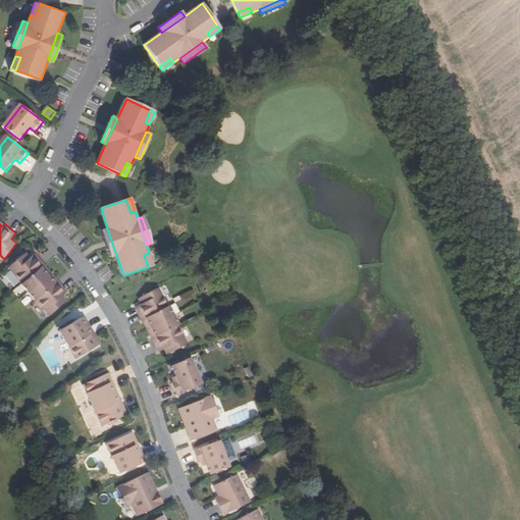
[(111,257),(116,255),(107,228),(102,230),(111,257)]
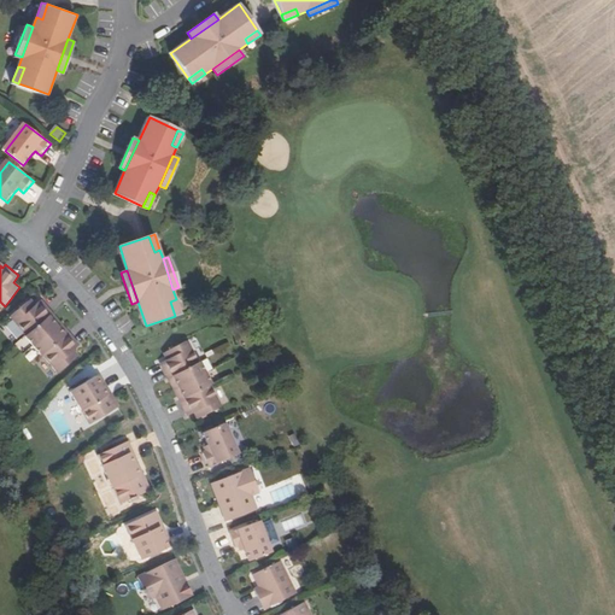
[(42,355),(44,355),(46,357),(59,372),(77,357),(72,350),(80,345),(72,337),(69,332),(65,334),(58,324),(51,316),(54,314),(50,308),(42,299),(35,305),(30,299),(12,315),(23,328),(28,333),(25,334),(34,344),(42,355)]
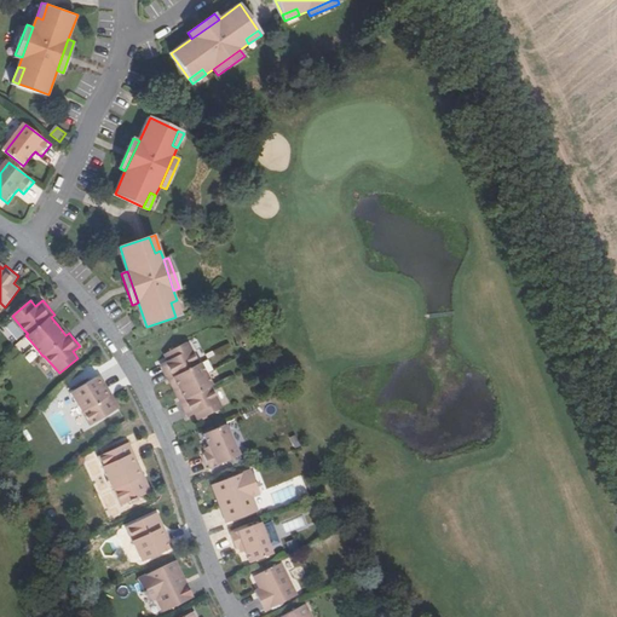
[(171,303),(176,317),(182,315),(177,300),(171,303)]
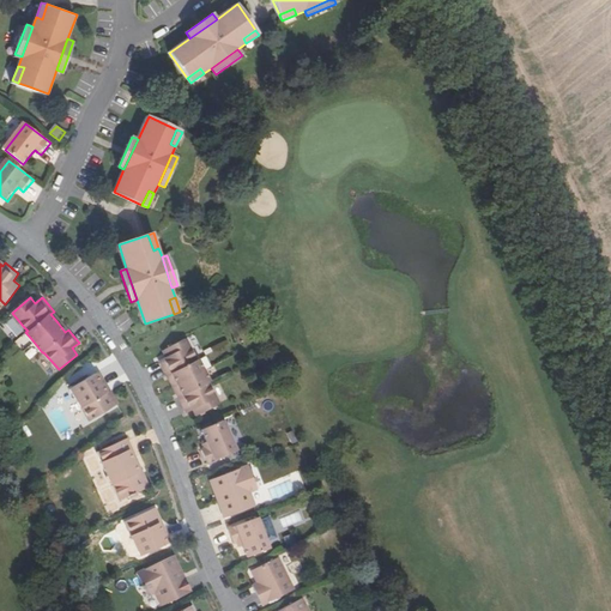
[(61,320),(54,312),(50,314),(58,322),(61,320)]
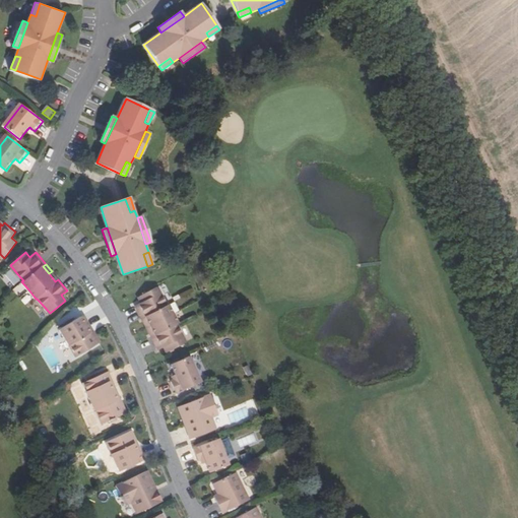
[(55,281),(58,279),(52,271),(49,273),(55,281)]
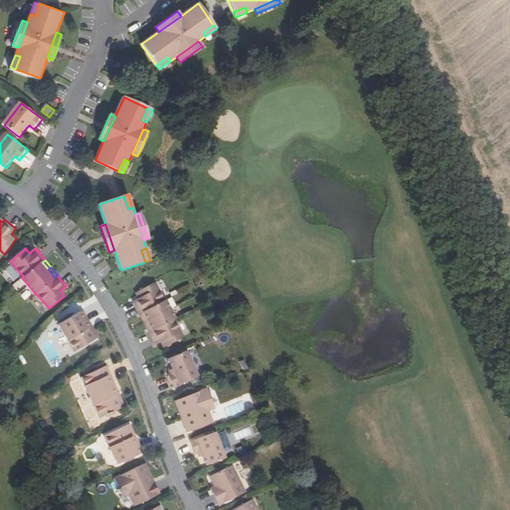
[(151,333),(154,339),(158,345),(165,341),(168,346),(185,338),(179,326),(176,320),(178,319),(173,310),(168,301),(166,302),(163,295),(157,284),(140,293),(142,298),(135,302),(138,308),(141,314),(145,313),(150,322),(155,331),(151,333)]
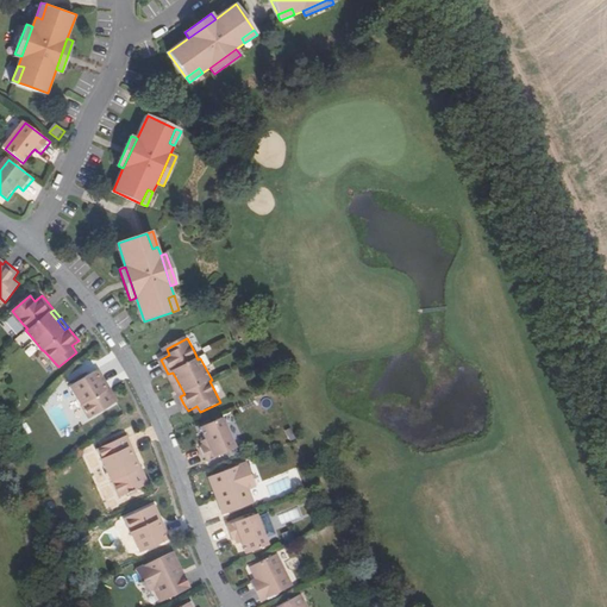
[(116,401),(104,382),(107,380),(100,367),(72,385),(92,417),(116,401)]
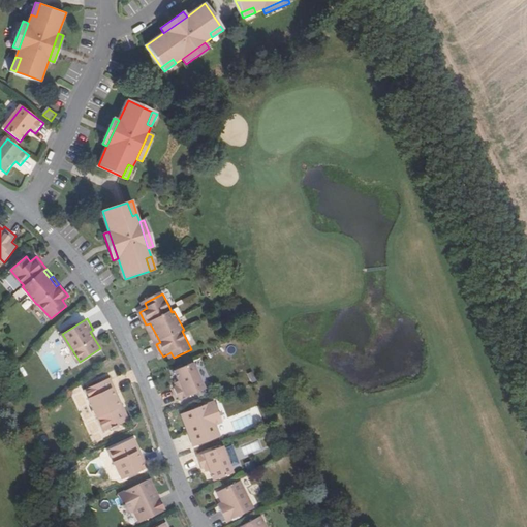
[(155,333),(150,323),(146,324),(151,335),(155,333)]
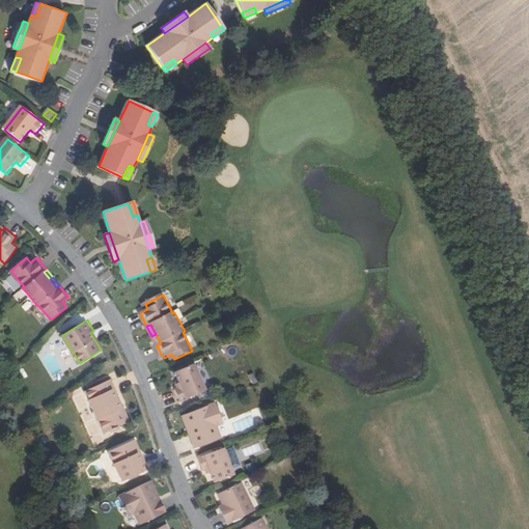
[(90,333),(101,350),(104,347),(93,331),(90,333)]
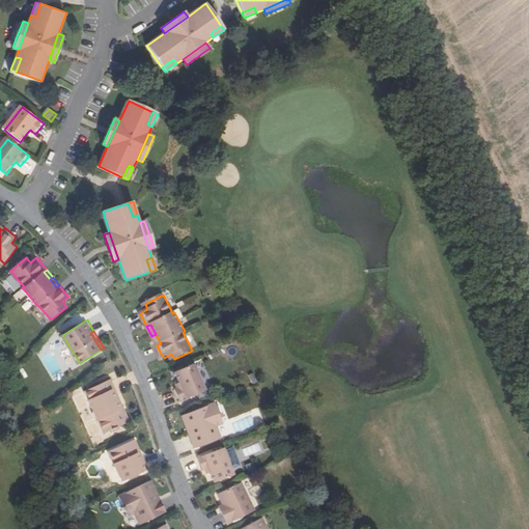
[(156,334),(151,336),(157,345),(161,343),(156,334)]
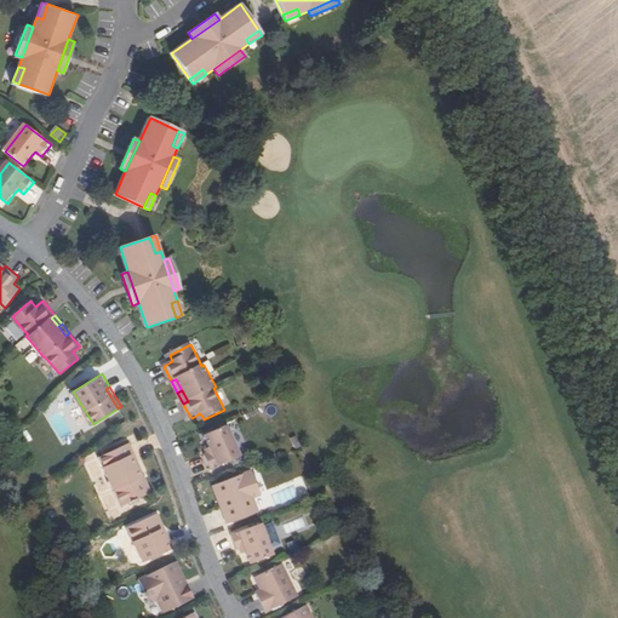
[(241,457),(229,427),(207,435),(211,446),(213,451),(209,453),(206,455),(211,469),(241,457)]
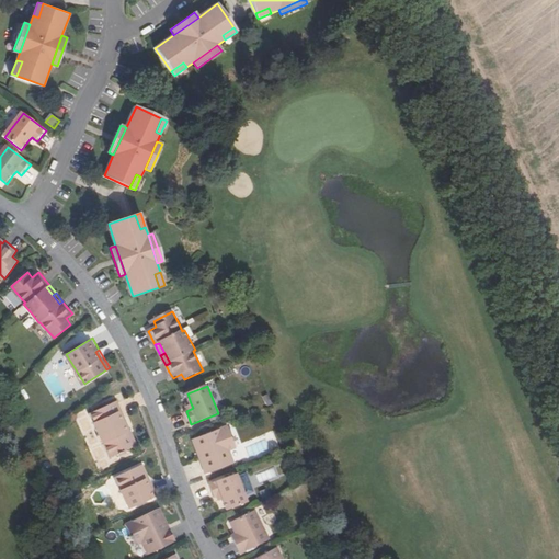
[(25,388),(18,391),(23,400),(30,396),(25,388)]
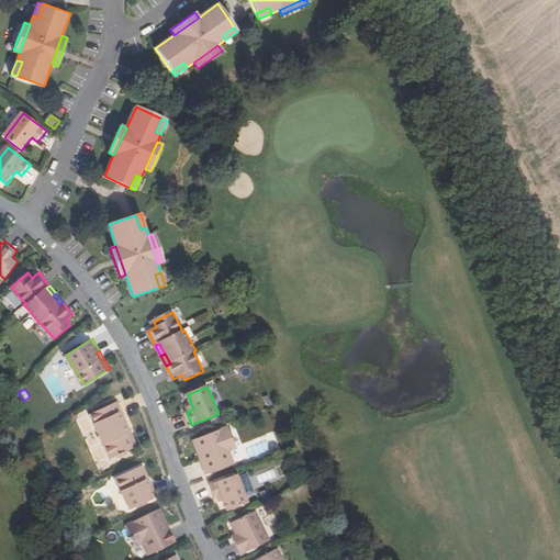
[(134,447),(122,418),(125,417),(119,401),(91,414),(110,457),(134,447)]
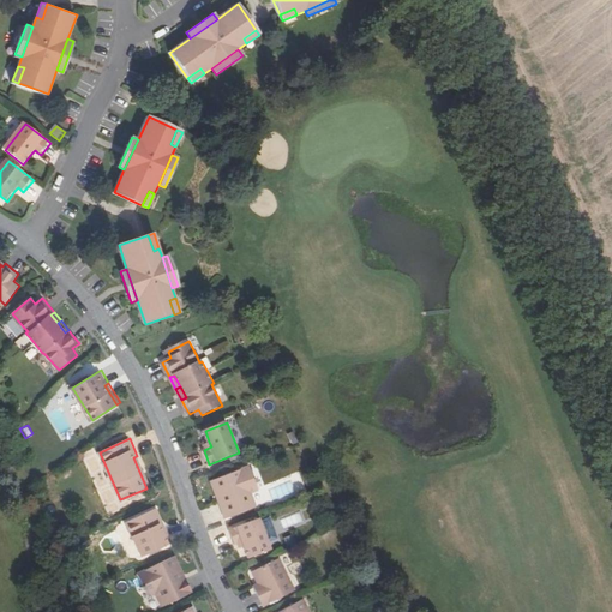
[(133,457),(147,489),(150,486),(137,456),(133,457)]
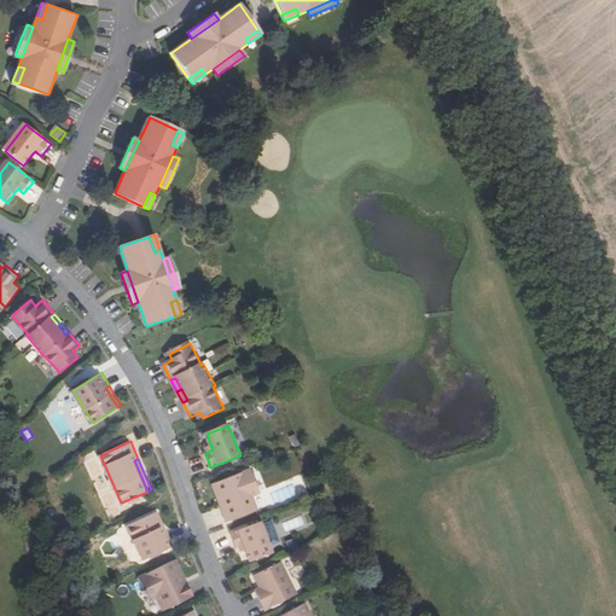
[(257,483),(256,481),(251,469),(216,482),(225,505),(221,506),(227,521),(257,510),(251,494),(260,492),(257,483)]
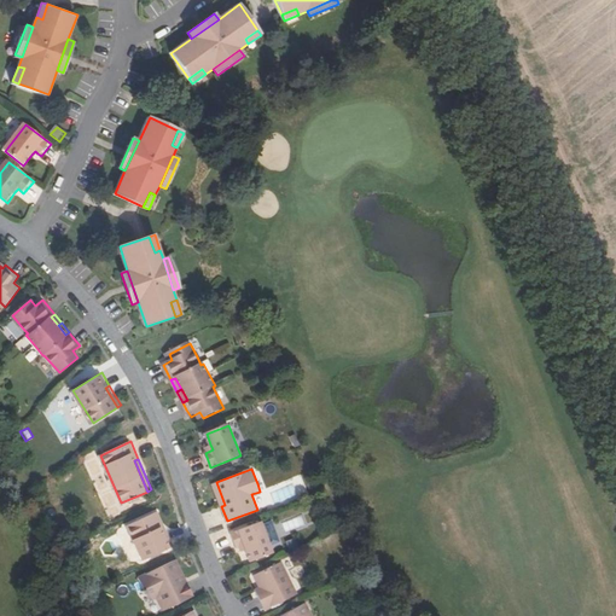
[(225,505),(216,482),(213,483),(221,506),(225,505)]
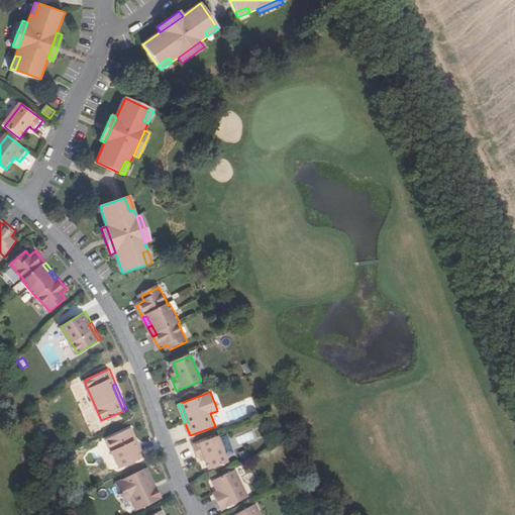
[(136,445),(140,444),(131,426),(128,428),(136,445)]
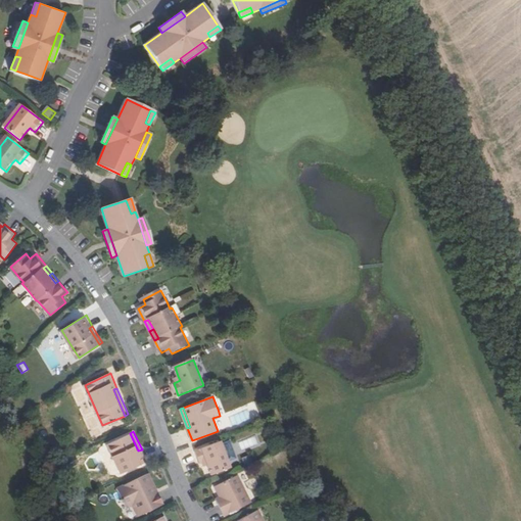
[(142,450),(138,451),(130,433),(107,443),(121,473),(147,461),(142,450)]
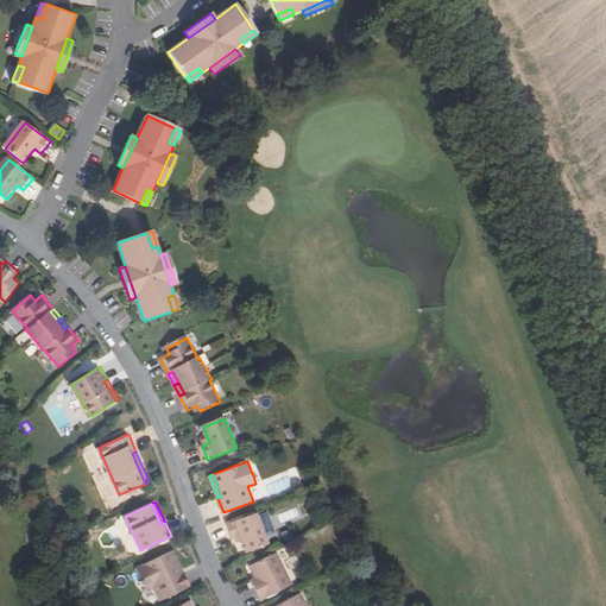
[(279,512),(283,521),(303,515),(300,505),(279,512)]
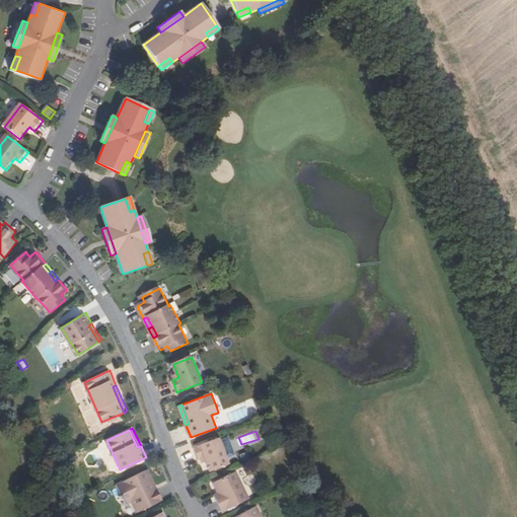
[(201,456),(204,455),(206,460),(210,470),(228,463),(218,437),(194,446),(198,457),(201,456)]
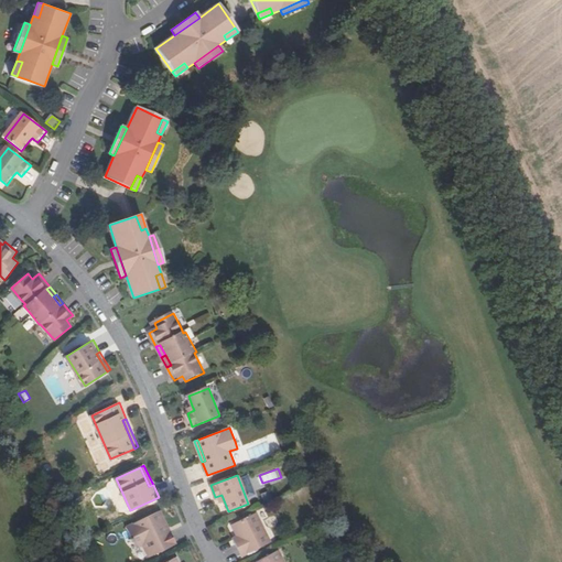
[(168,531),(170,530),(161,510),(158,511),(168,531)]
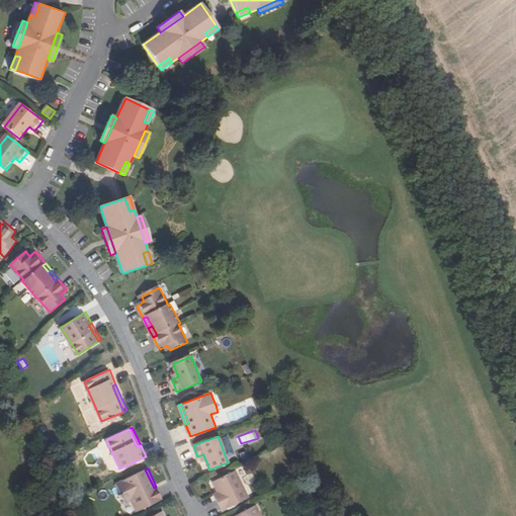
[(156,487),(154,488),(145,469),(117,482),(121,493),(119,494),(121,497),(123,496),(125,500),(133,497),(138,510),(162,499),(156,487)]
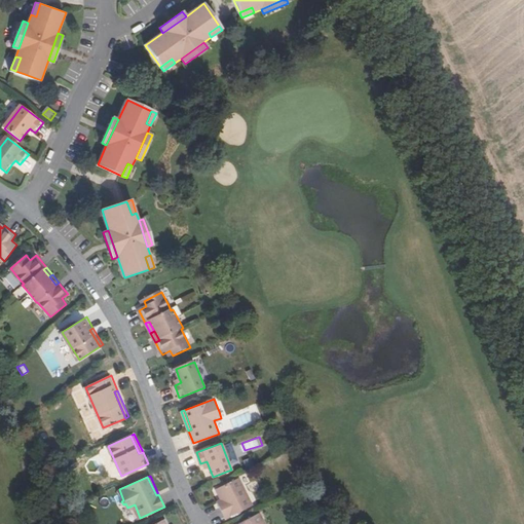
[(224,502),(219,504),(225,517),(252,504),(238,477),(217,488),(222,498),(224,502)]
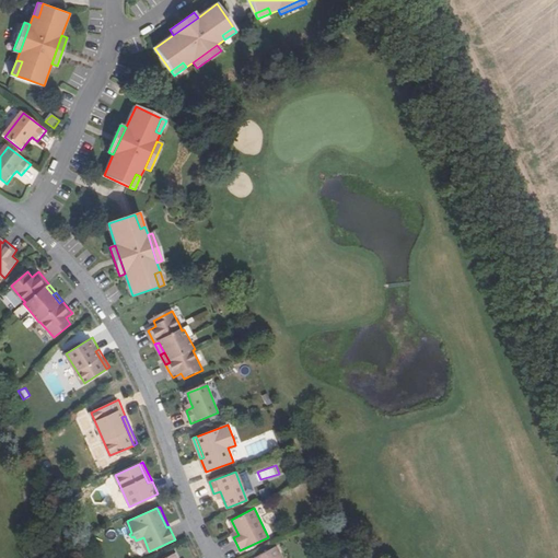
[(281,557),(276,545),(251,557),(281,557)]
